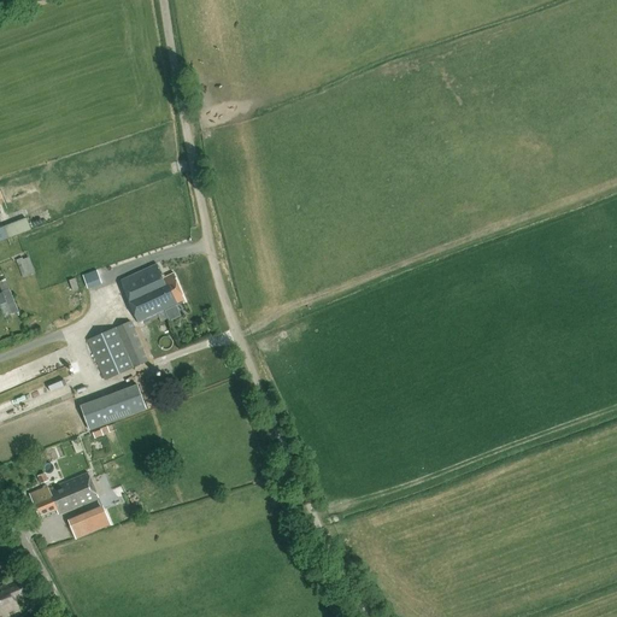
[(0,242),(10,239),(10,240),(21,235),(31,231),(27,218),(5,227),(0,228),(0,242)]
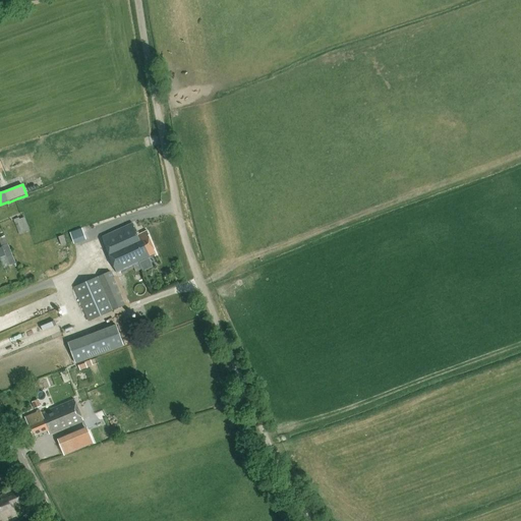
[(20,220),(19,218),(13,220),(19,236),(31,231),(25,218),(20,220)]
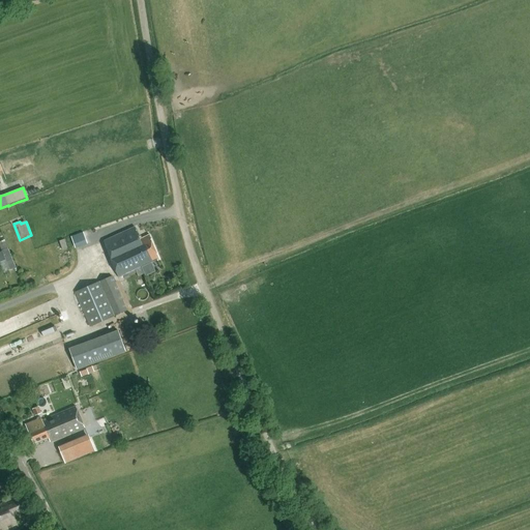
[(141,240),(136,228),(104,242),(119,277),(123,276),(128,274),(159,260),(149,236),(141,240)]
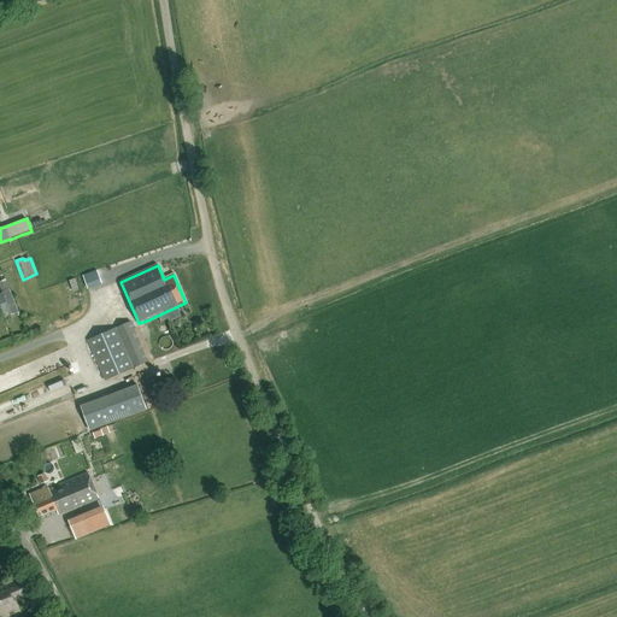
[(3,292),(0,292),(0,307),(4,317),(11,315),(18,312),(10,289),(3,292)]
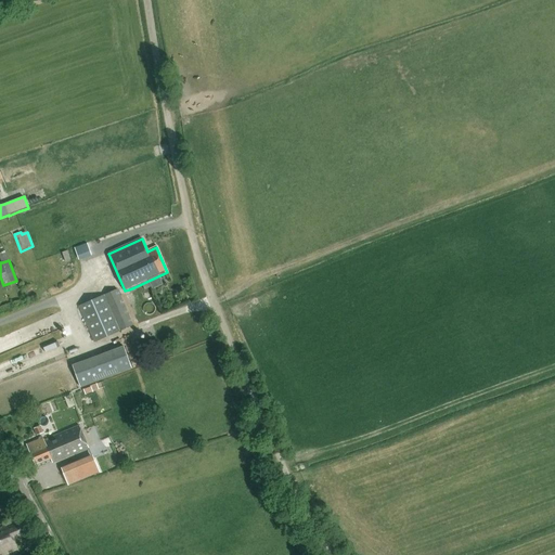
[(119,289),(79,307),(94,341),(134,325),(119,289)]
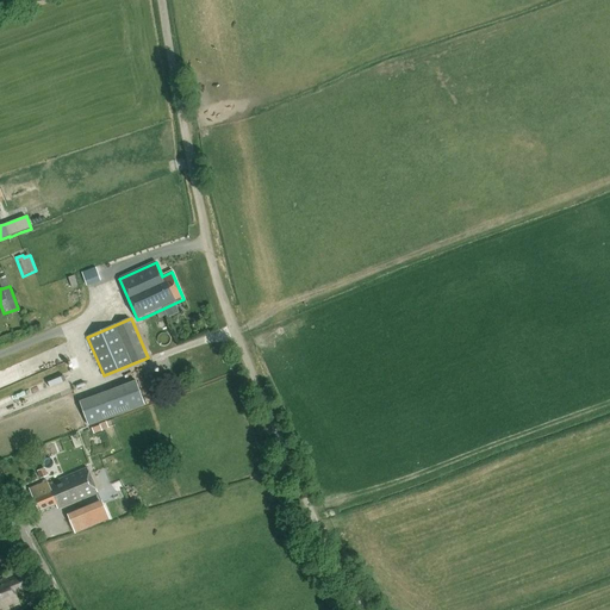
[(136,381),(83,400),(92,425),(145,406),(136,381)]
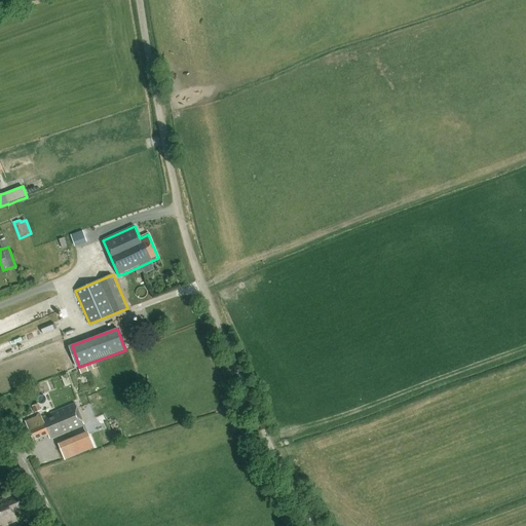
[(42,418),(40,415),(25,422),(34,442),(48,436),(50,440),(84,425),(75,404),(42,418)]
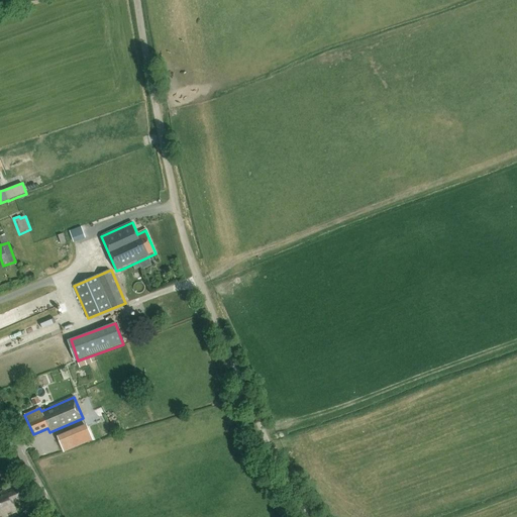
[(38,397),(32,399),(34,405),(41,403),(38,397)]
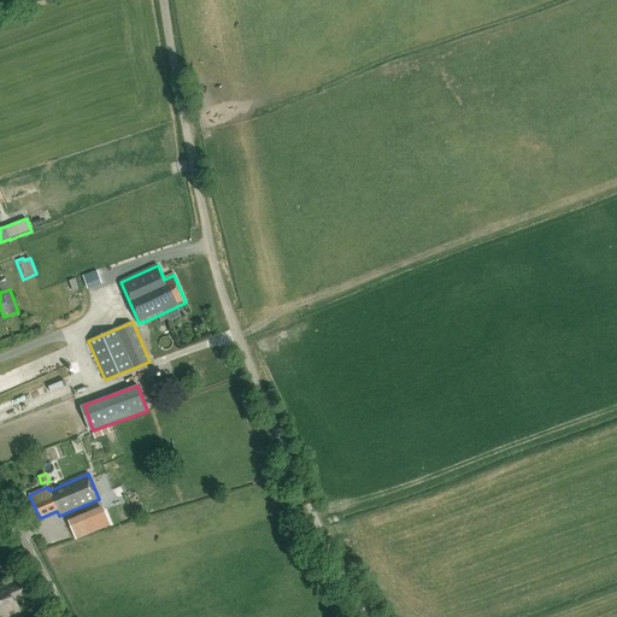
[(104,510),(94,513),(101,529),(110,526),(104,510)]
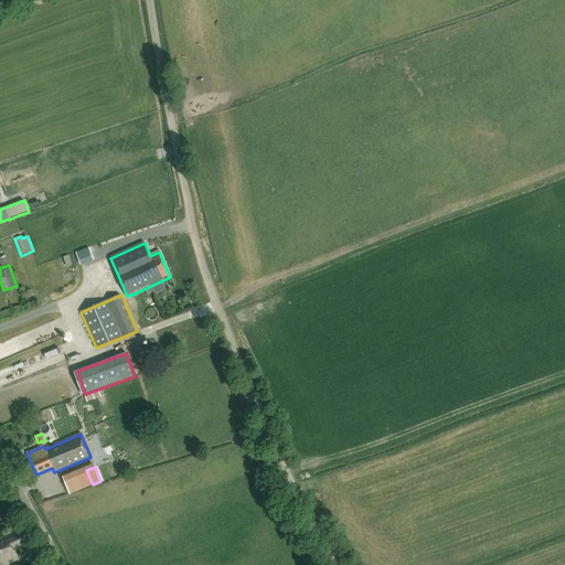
[(63,492),(76,488),(73,478),(60,482),(63,492)]
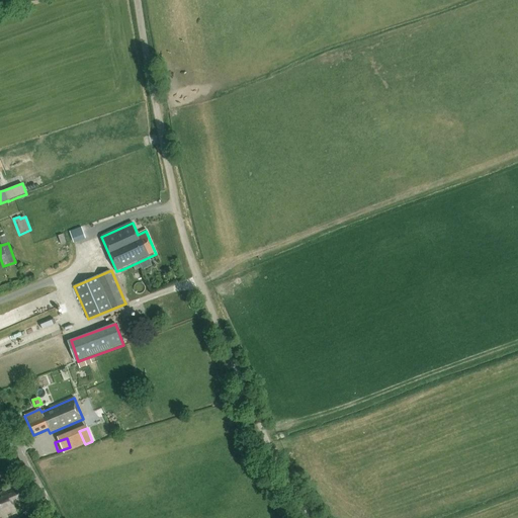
[(6,489),(0,491),(0,517),(4,517),(16,513),(13,506),(22,502),(14,484),(6,488),(6,489)]
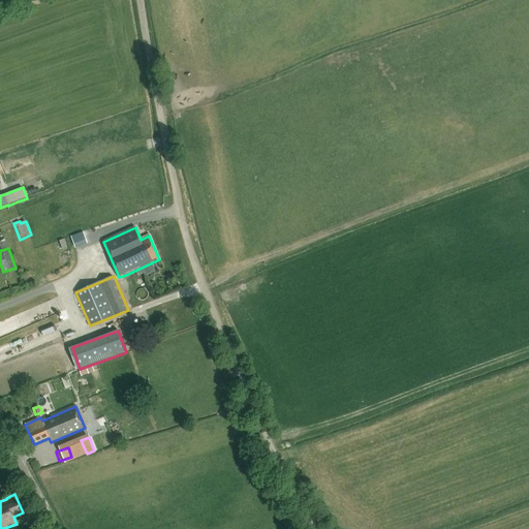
All buildings are outlined.
